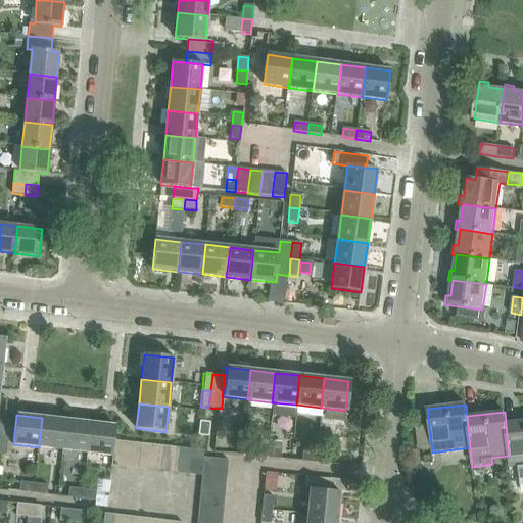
[(39,447),(62,449),(66,420),(42,418),(39,447)]
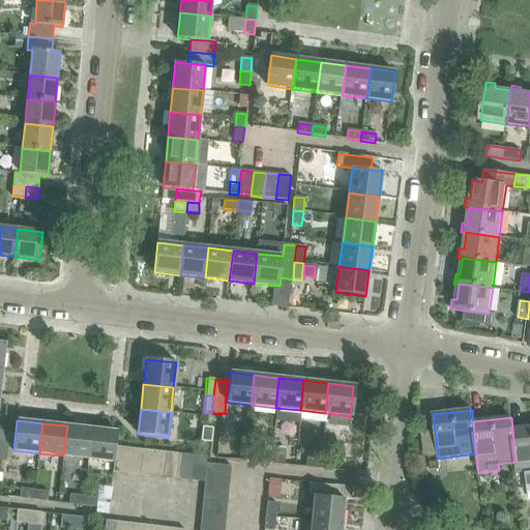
[(91,429),(67,425),(63,455),(88,459),(91,429)]
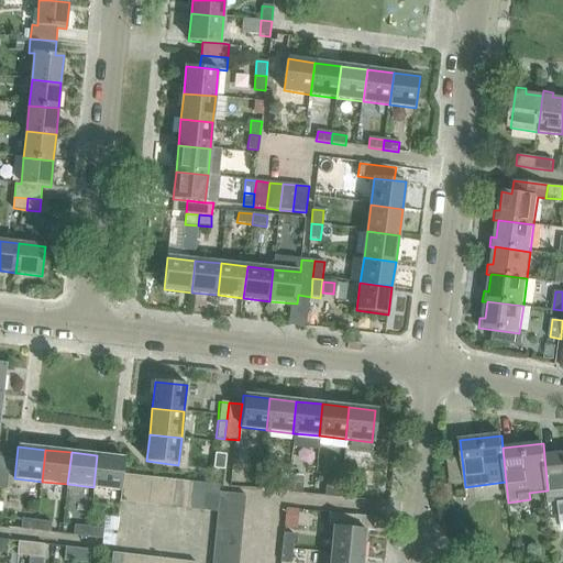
[(549,503),(562,500),(562,453),(544,456),(548,490),(549,503)]
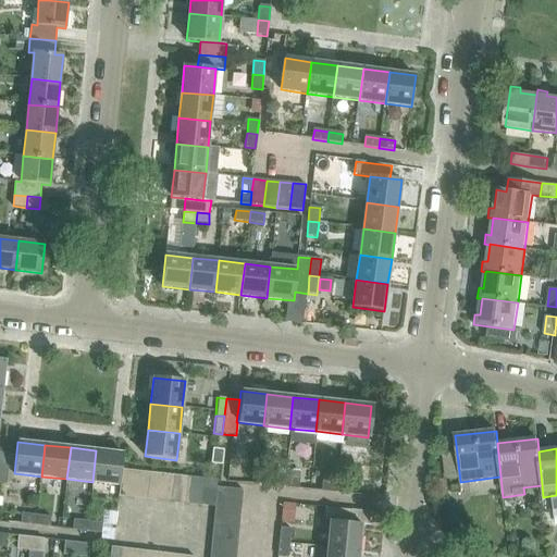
[(211,465),(222,466),(224,452),(212,449),(211,465)]
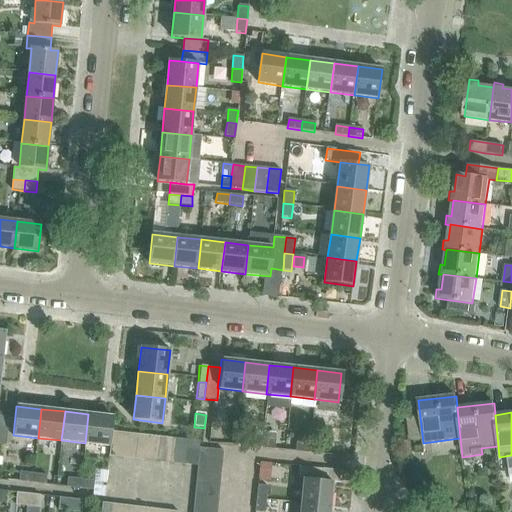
[(88,414),(85,443),(110,446),(111,432),(113,417),(88,414)]
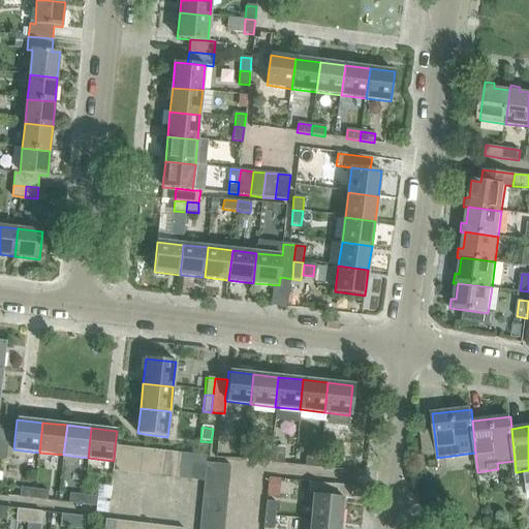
[(113,471),(126,473),(128,447),(115,446),(113,471)]
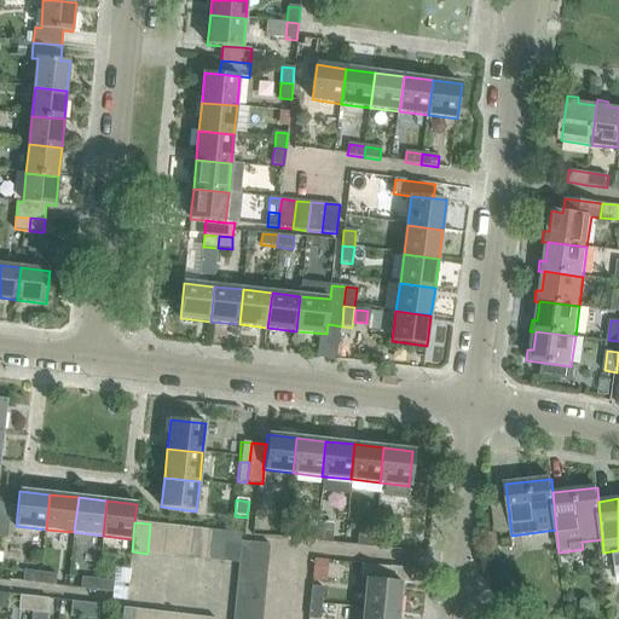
[(150,524),(148,554),(162,556),(166,526),(150,524)]
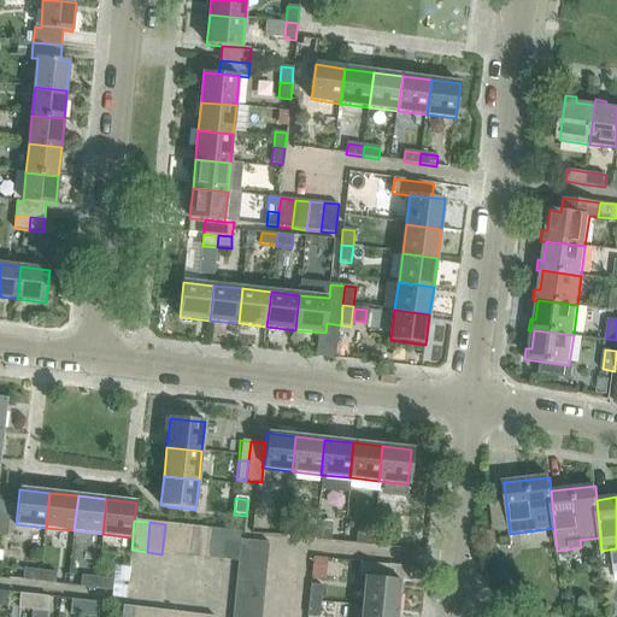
[(313,540),(330,541),(333,526),(316,523),(316,528),(315,528),(313,540)]
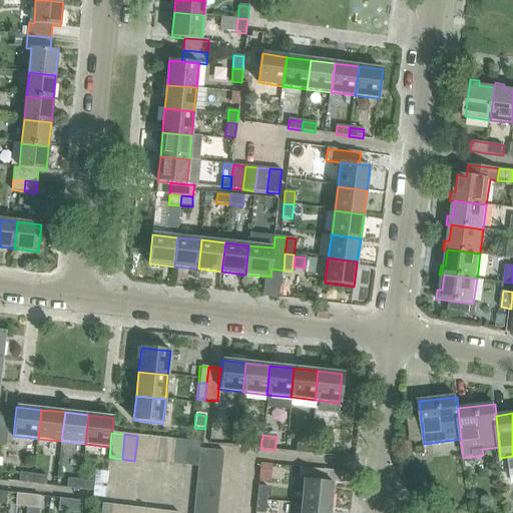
[(134,461),(147,462),(149,437),(137,436),(134,461)]
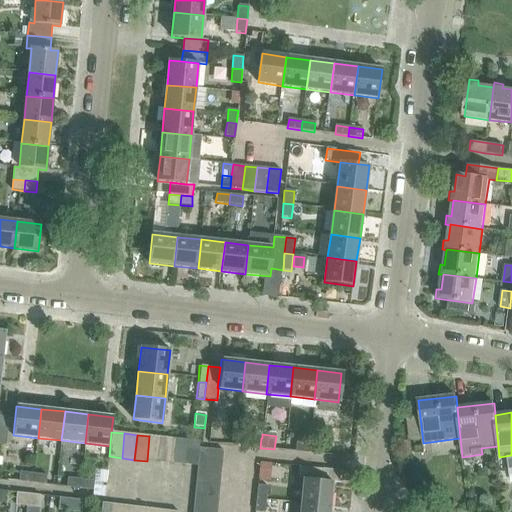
[(162,437),(149,436),(147,461),(159,462),(162,437)]
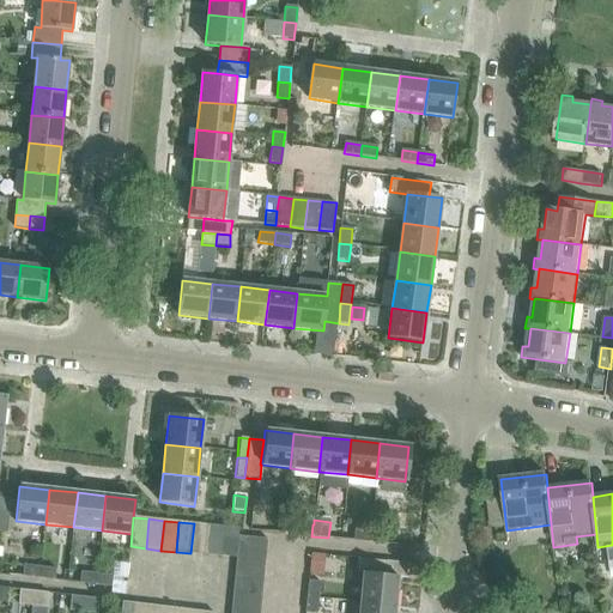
[(208,526),(194,523),(190,553),(206,556),(208,526)]
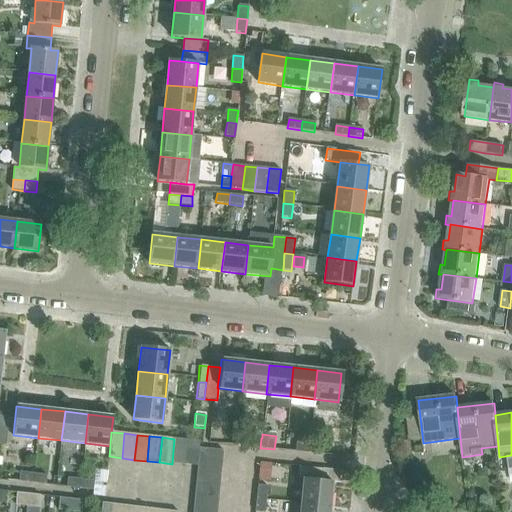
[(247,446),(260,448),(261,438),(248,437),(247,446)]
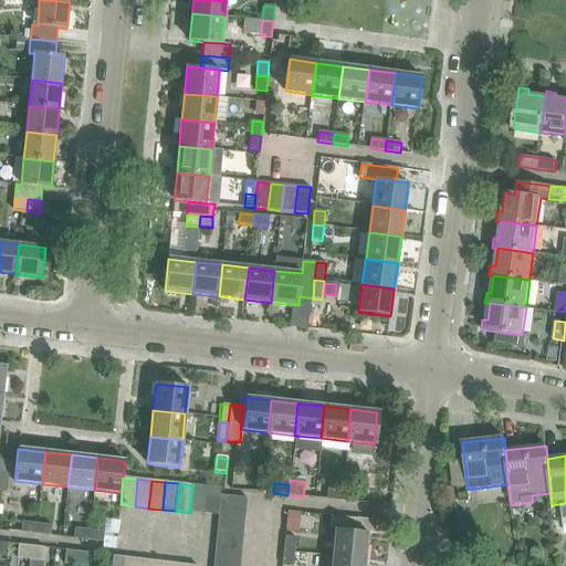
[(190,513),(203,514),(207,486),(192,485),(190,513)]
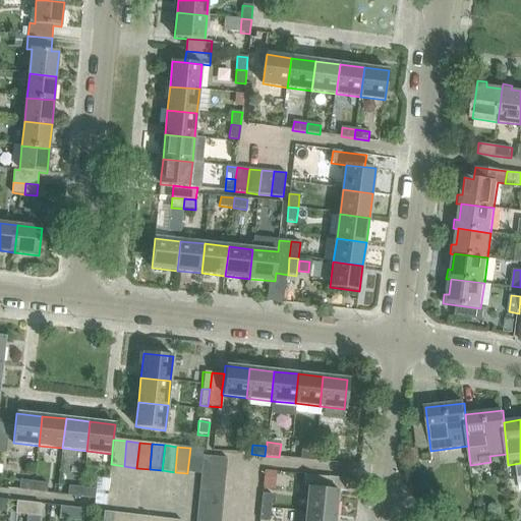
[(190,448),(187,473),(200,474),(201,468),(203,456),(204,450),(190,448)]
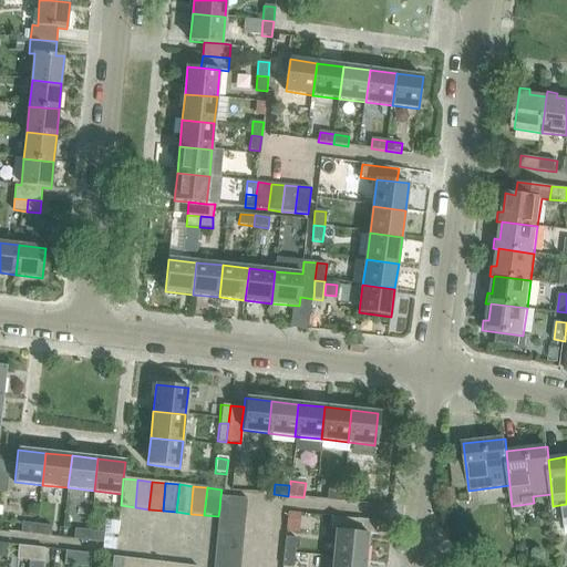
[(328,501),(341,502),(342,492),(328,490),(328,501)]
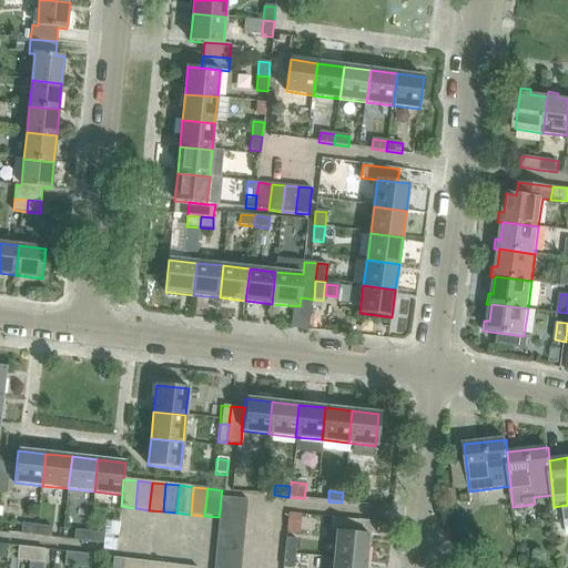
[(342,503),(357,505),(358,494),(343,493),(342,503)]
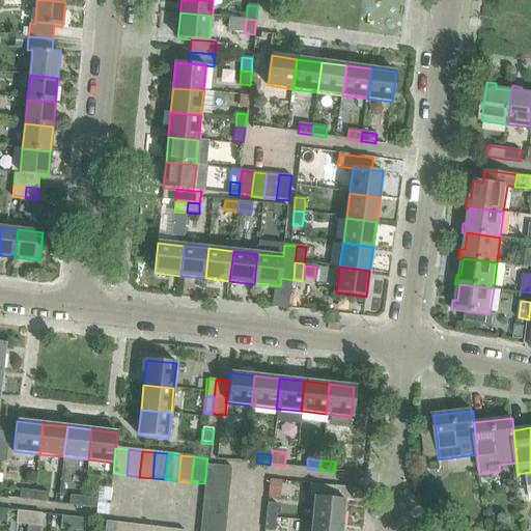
[(206,465),(205,477),(230,480),(231,467),(206,465)]
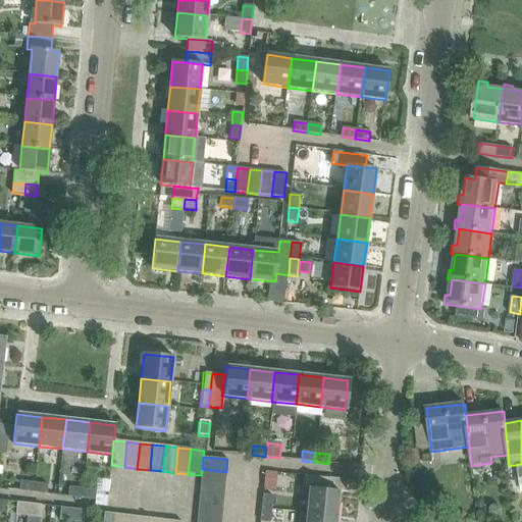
[(201,475),(201,481),(225,483),(226,472),(202,469),(201,475)]
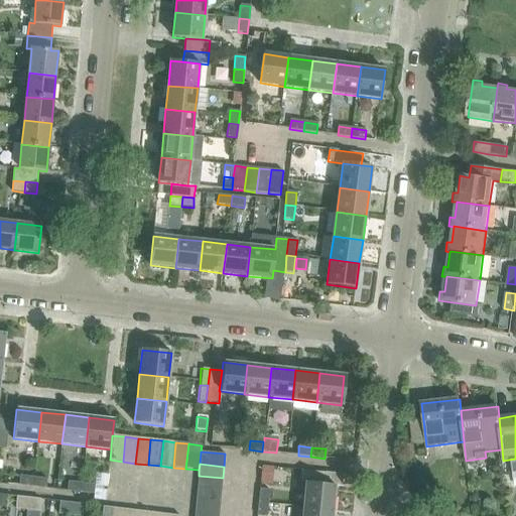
[(304,483),(323,485),(324,473),(299,471),(298,483),(304,484),(304,483)]
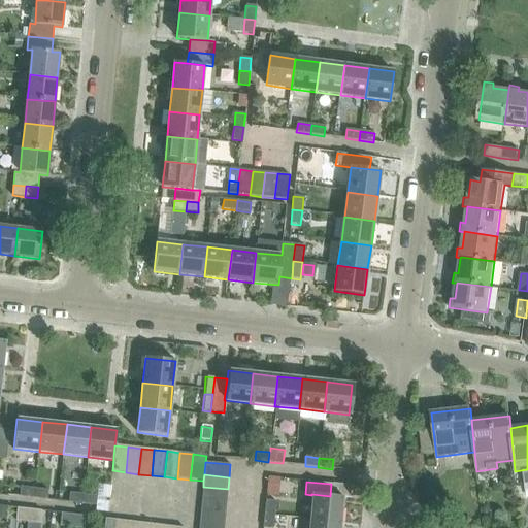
[(203,487),(202,499),(226,502),(228,489),(203,487)]
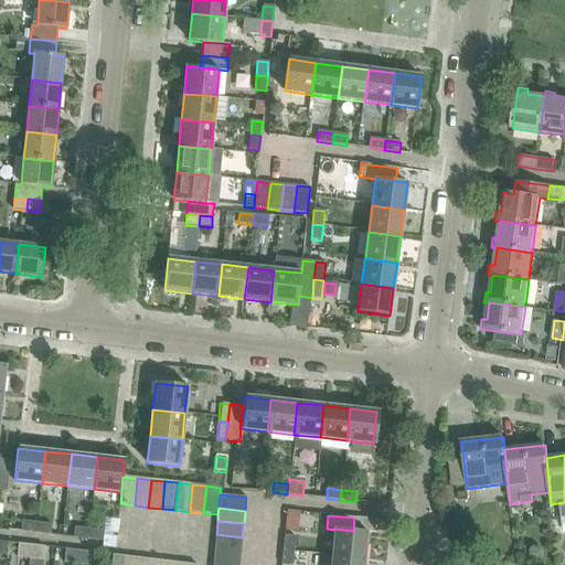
[(20,532),(35,534),(36,523),(21,522),(20,532)]
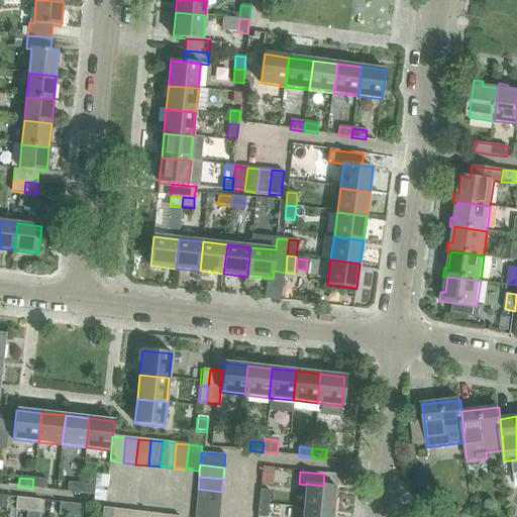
[(33,479),(32,489),(46,490),(47,481),(33,479)]
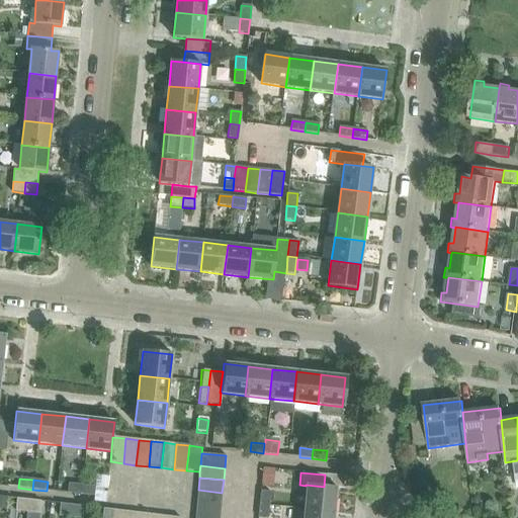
[(67,494),(81,495),(82,486),(68,484),(67,494)]
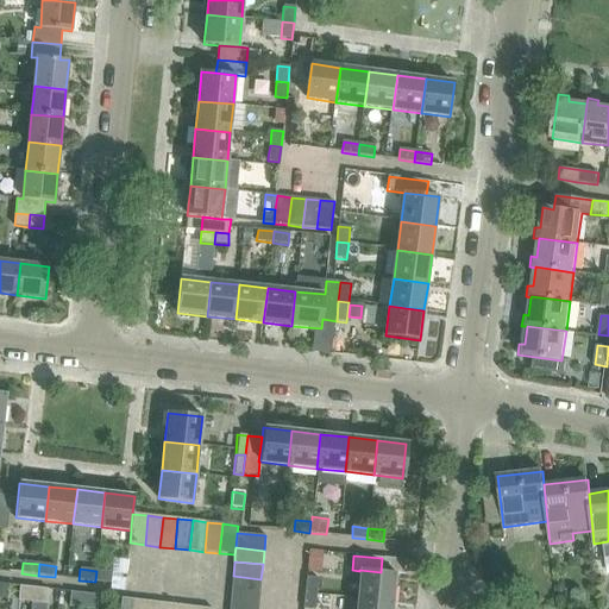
[(359,571),(357,600),(391,602),(394,573),(381,572),(359,570),(359,571)]
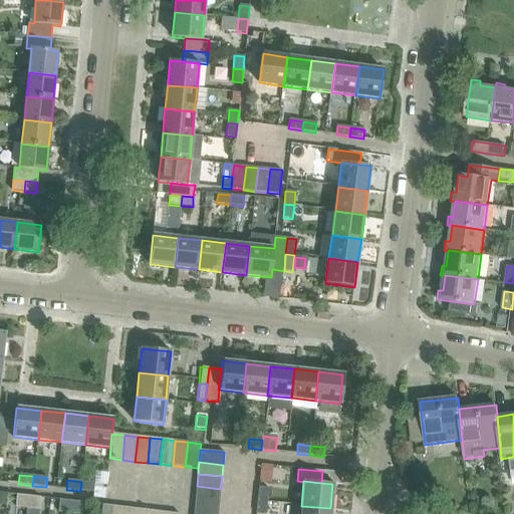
[(81,482),(80,491),(93,493),(94,483),(81,482)]
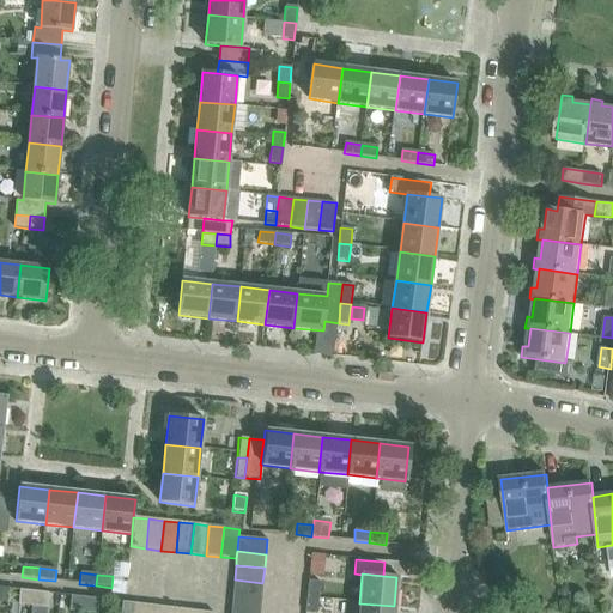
[(235,580),(232,594),(261,596),(262,583),(235,580)]
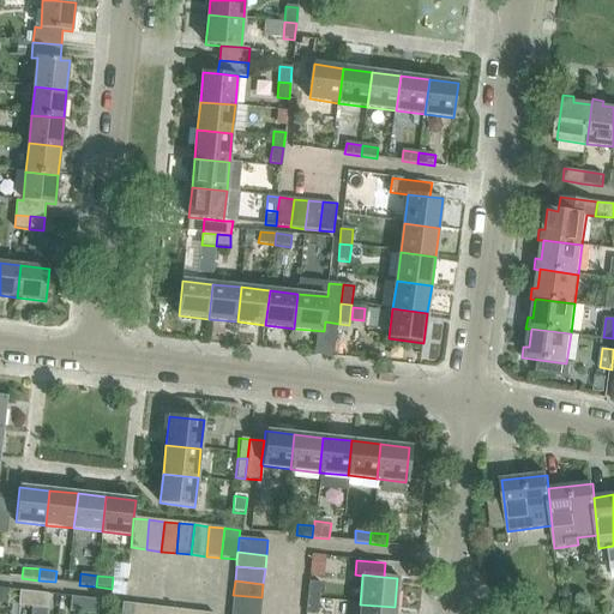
[(308,583),(307,600),(319,601),(320,583),(308,583)]
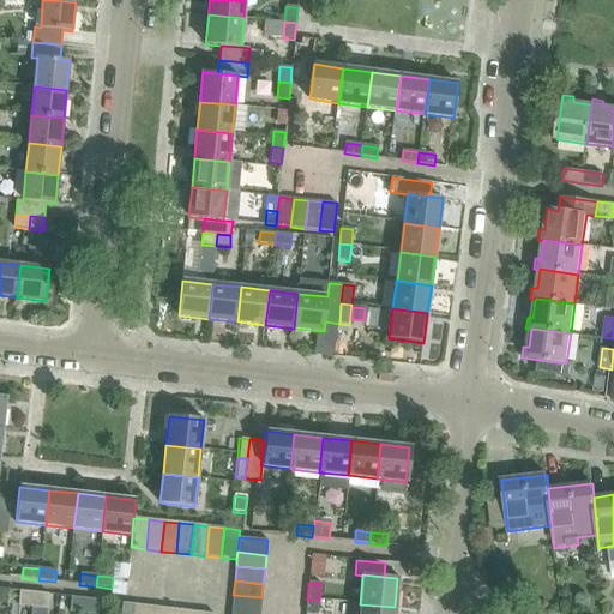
[(19,606),(34,607),(35,593),(20,591),(19,606)]
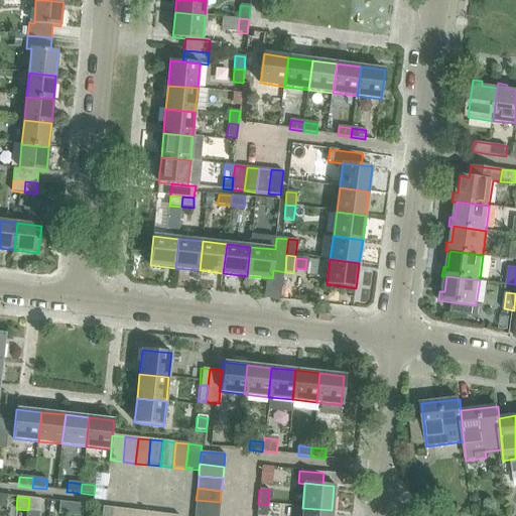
[(29,498),(28,510),(40,512),(41,500),(29,498)]
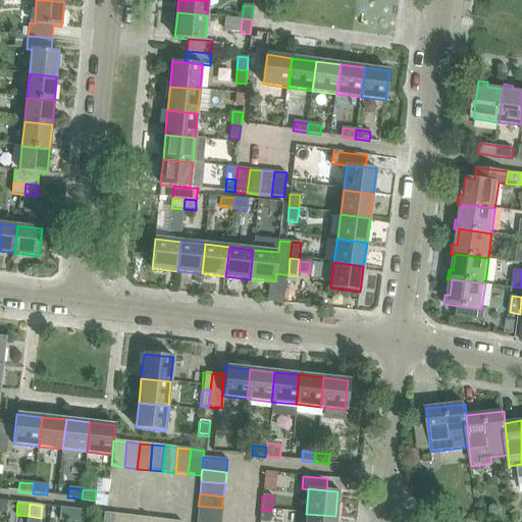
[(198,506),(197,518),(221,520),(222,508),(198,506)]
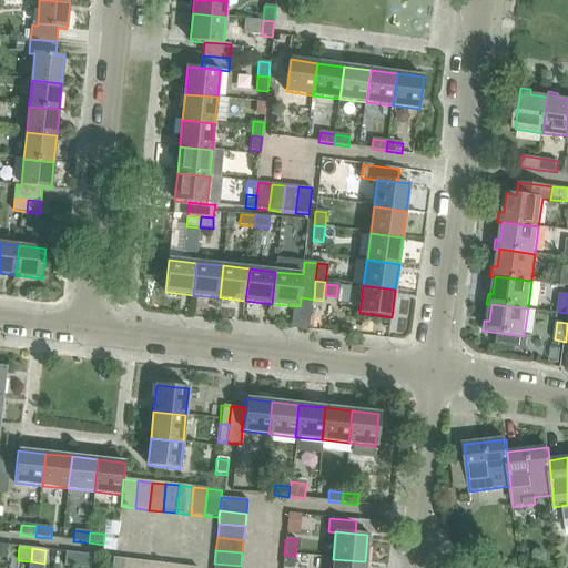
[(64,566),(78,567),(79,555),(67,553),(64,566)]
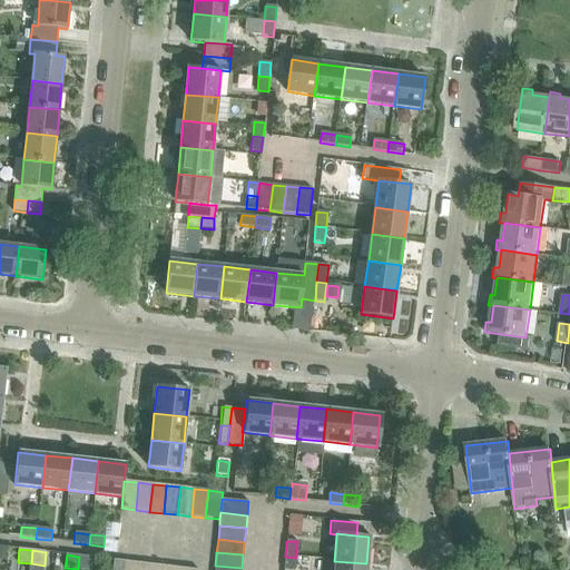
[(79,557),(78,569),(82,569),(91,569),(94,558),(79,557)]
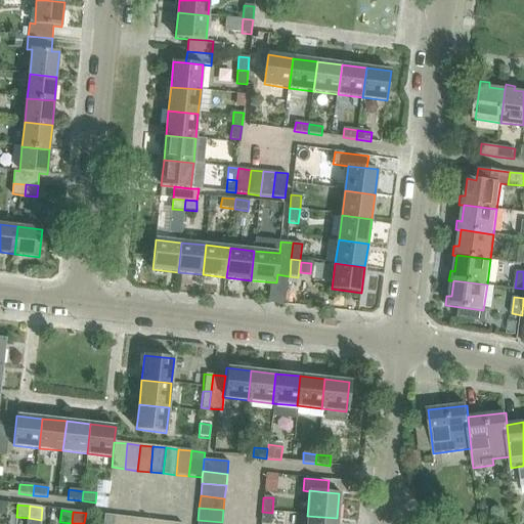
[(262,512),(260,523),(270,523),(272,513),(262,512)]
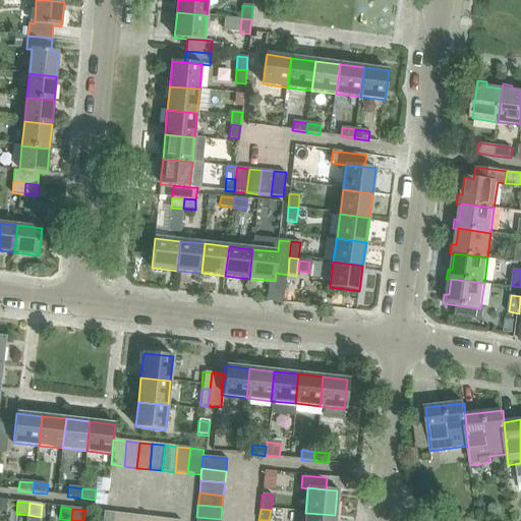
[(103,520),(115,520),(116,514),(104,512),(103,520)]
